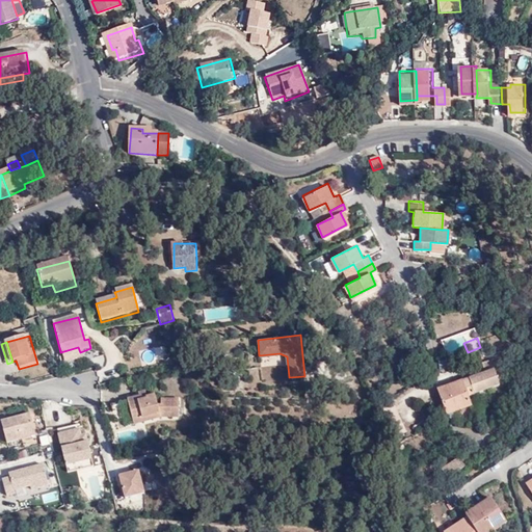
[(467,394),(497,381),(493,369),(500,366),(496,355),(481,361),(484,371),(440,389),(449,414),(471,405),(467,394)]
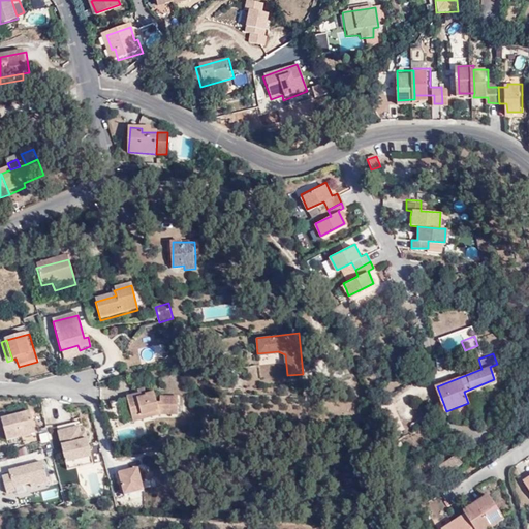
[(142,399),(128,402),(133,418),(135,427),(147,424),(145,418),(153,416),(154,421),(163,419),(163,413),(170,413),(170,418),(180,418),(180,401),(164,401),(164,406),(160,407),(157,397),(149,399),(148,394),(142,395),(142,399)]
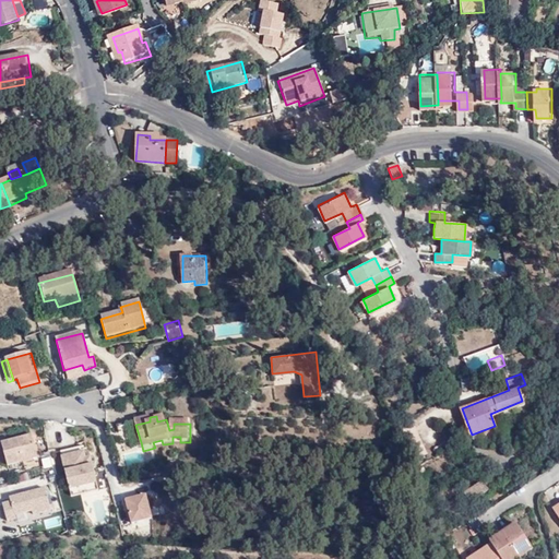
[(141,442),(135,425),(119,429),(122,445),(141,442)]
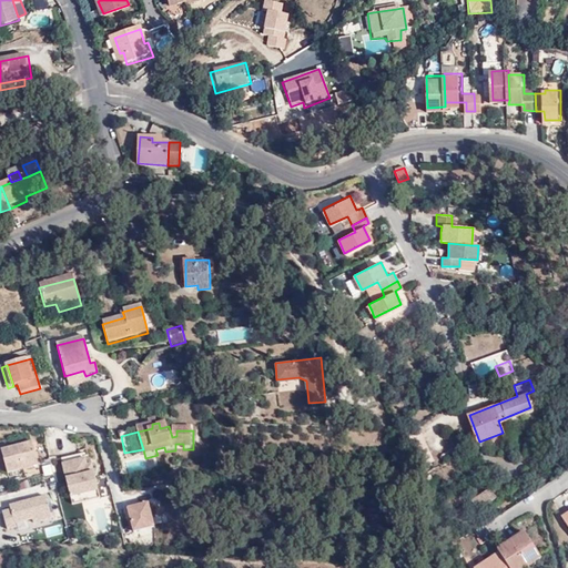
[(39,465),(33,442),(3,449),(9,473),(39,465)]
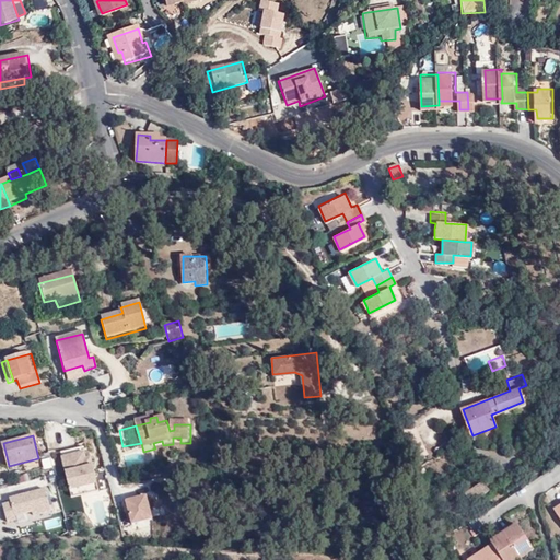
[(85,447),(61,454),(63,466),(66,465),(89,461),(85,447)]
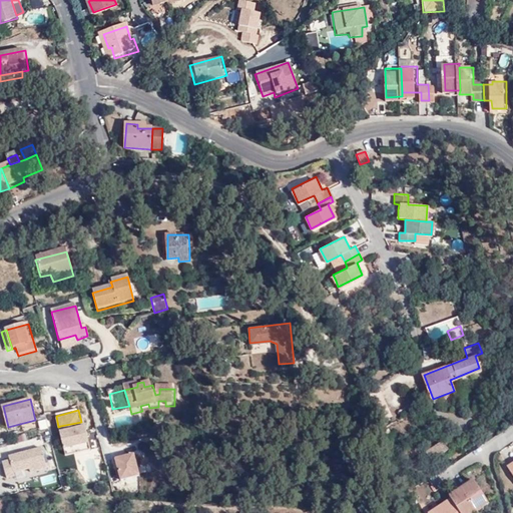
[(40,428),(49,427),(47,418),(38,419),(40,428)]
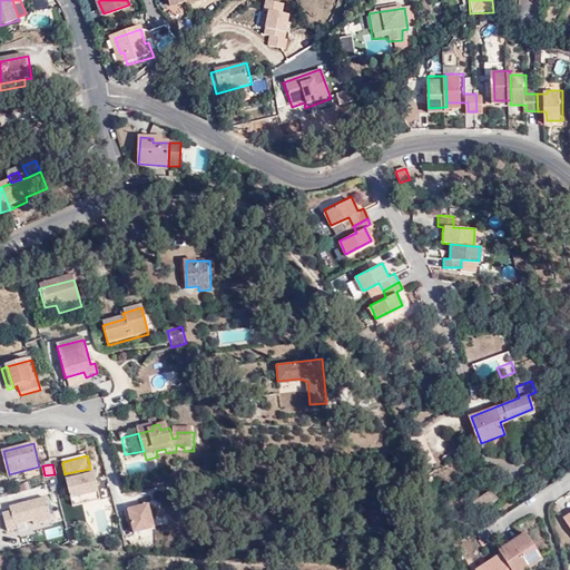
[(90,469),(67,473),(74,504),(104,498),(97,468),(90,469)]
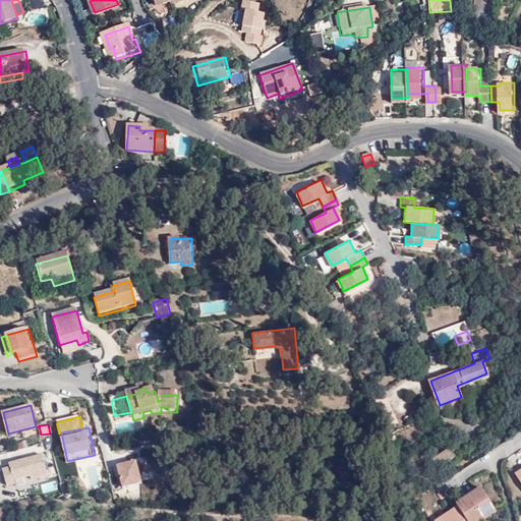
[(43,452),(7,459),(8,463),(1,465),(5,484),(15,482),(14,478),(30,475),(31,476),(47,473),(43,452)]
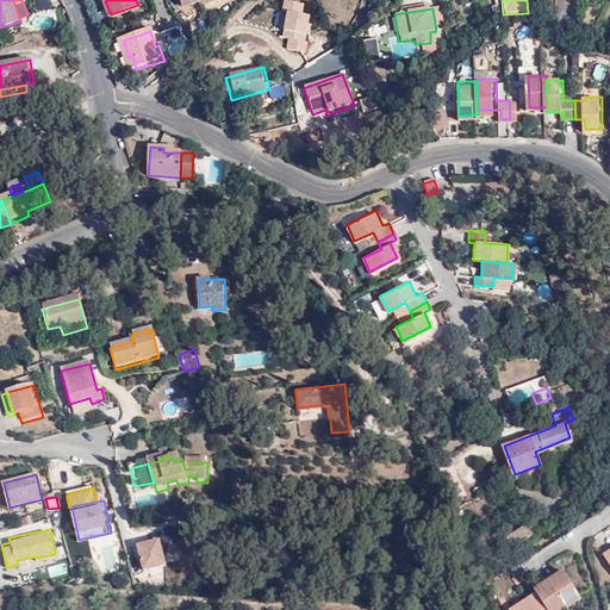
[(159,541),(137,546),(142,572),(163,567),(159,541)]
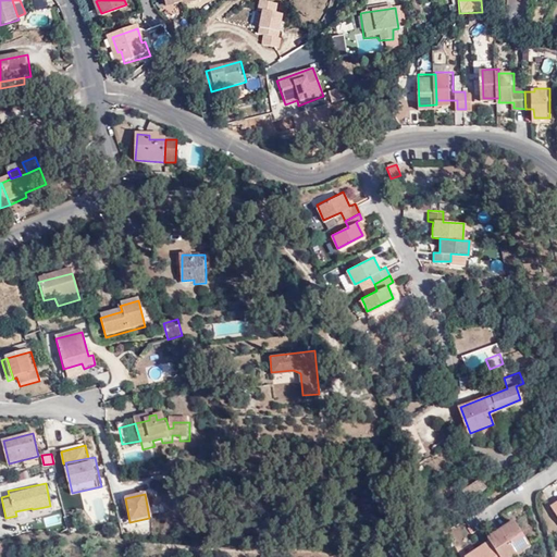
[(515,525),(504,532),(519,556),(522,556),(527,555),(531,553),(515,525)]
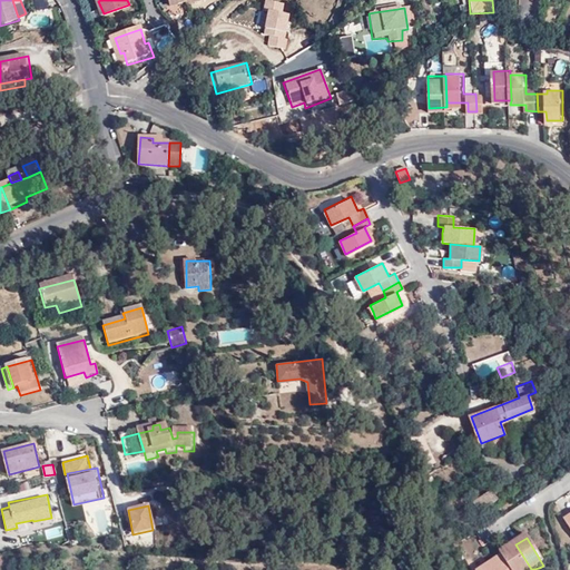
[(507,561),(511,569),(531,569),(516,544),(501,554),(503,557),(507,561)]
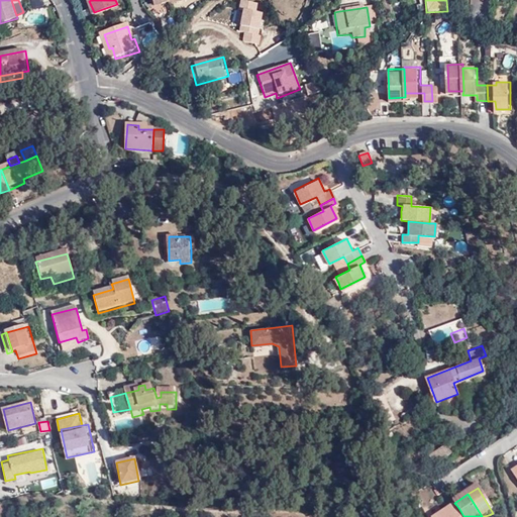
[(456,505),(447,511),(450,515),(459,509),(456,505)]
